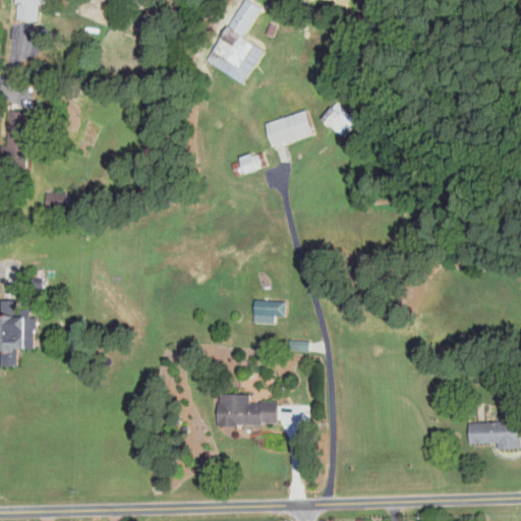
[(43,0),(15,0),(14,19),(42,20),(43,0)]
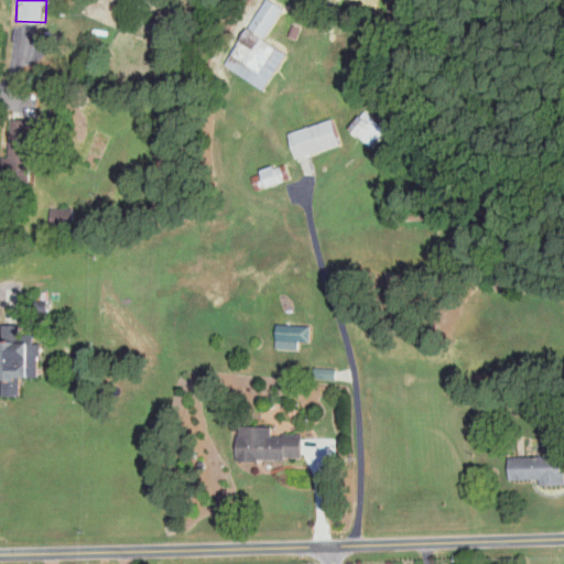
[(263,0),(225,66),(264,89),(285,53),(263,40),(283,8),(270,0),(263,0)]
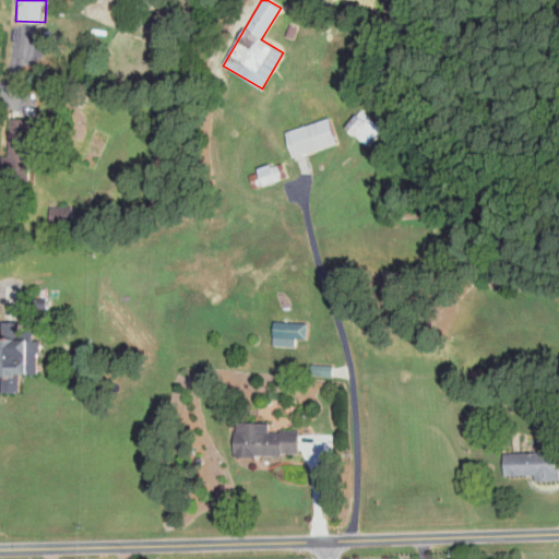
[(30,181),(36,120),(10,118),(3,178),(30,181)]
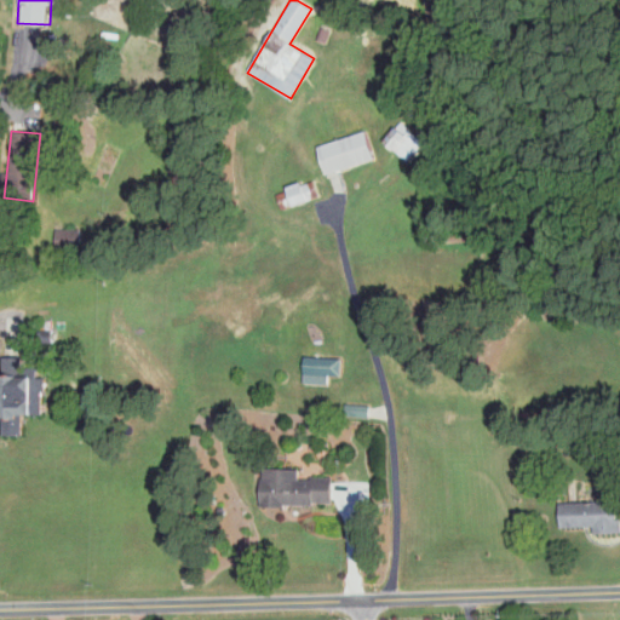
[(374,160),(367,133),(317,145),(325,173),(374,160)]
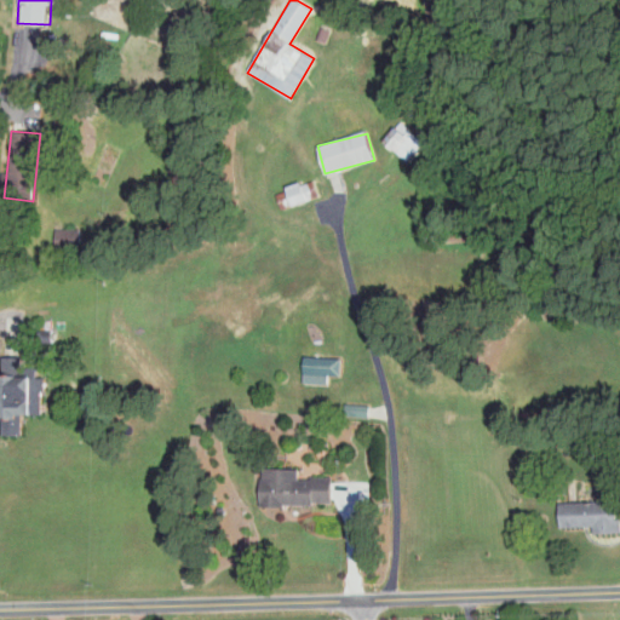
[(283,208),(315,196),(309,182),(283,191),(286,196),(280,199),(283,208)]
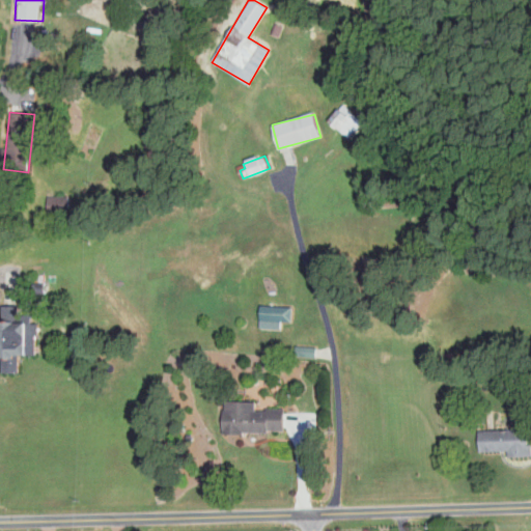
[(67,212),(66,197),(48,197),(48,212),(67,212)]
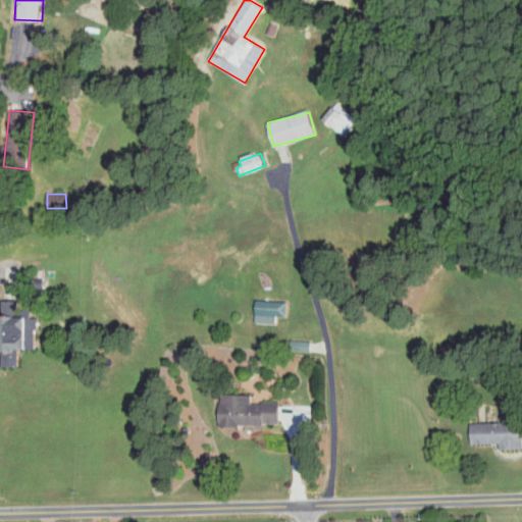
[(38,315),(20,314),(20,301),(2,300),(2,317),(0,316),(0,352),(2,352),(2,366),(18,366),(18,349),(37,350),(38,315)]
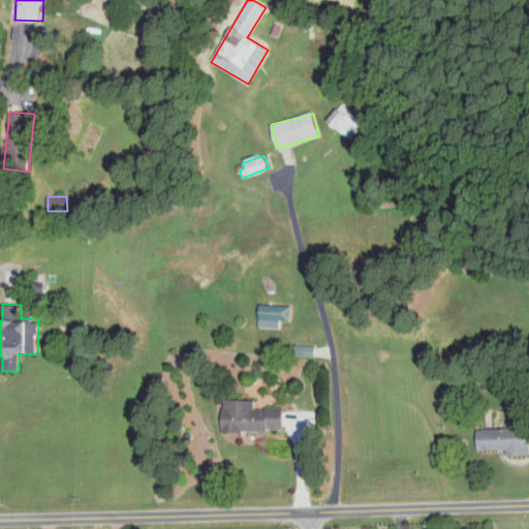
[(259,319),(292,319),(292,305),(259,305),(259,319)]
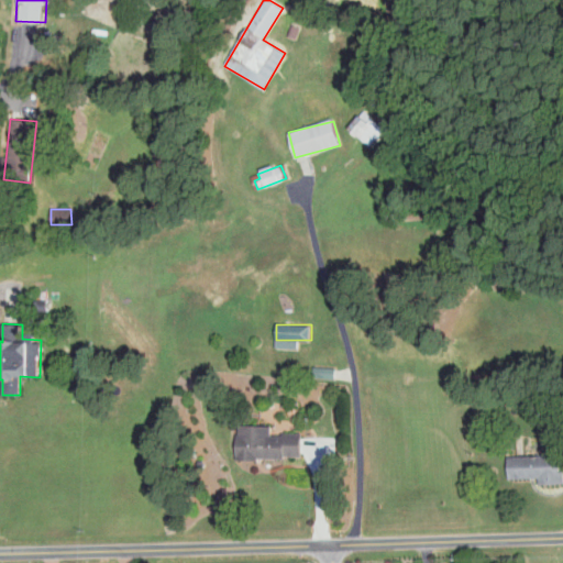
[(335,378),(335,368),(315,368),(315,378),(335,378)]
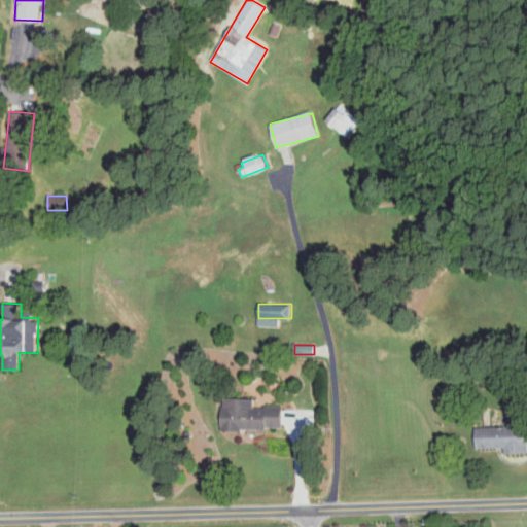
[(222,430),(282,429),(282,406),(255,406),(255,398),(222,398),(222,430)]
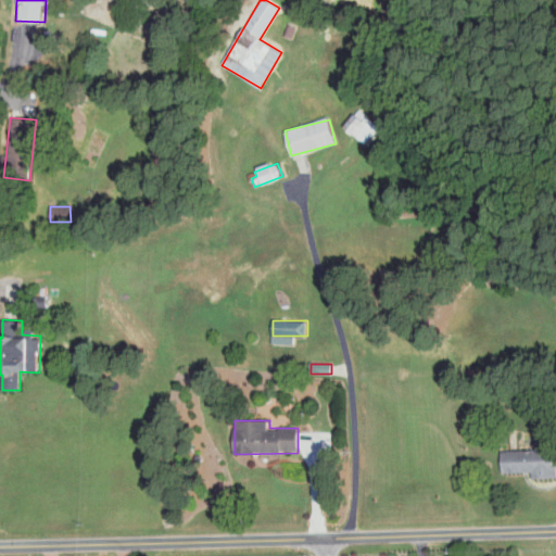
[(533,478),(555,478),(554,450),(502,451),(502,472),(533,472),(533,478)]
